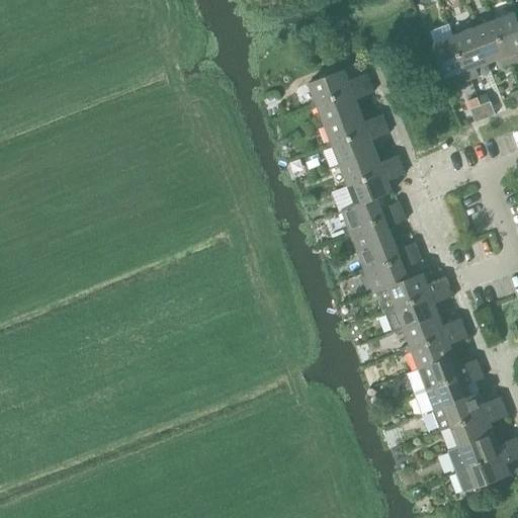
[(517,19),(515,12),(495,20),(512,64),(517,62),(517,59),(516,53),(517,52),(517,19)]
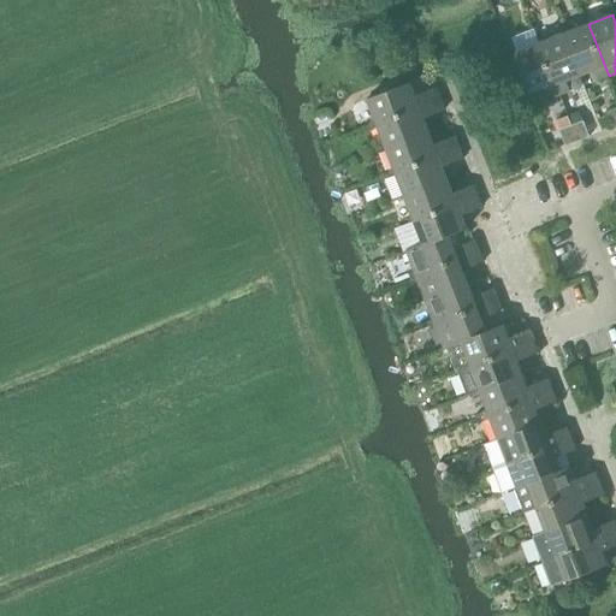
[(588,24),(564,33),(581,75),(597,69),(602,80),(609,76),(588,24)]
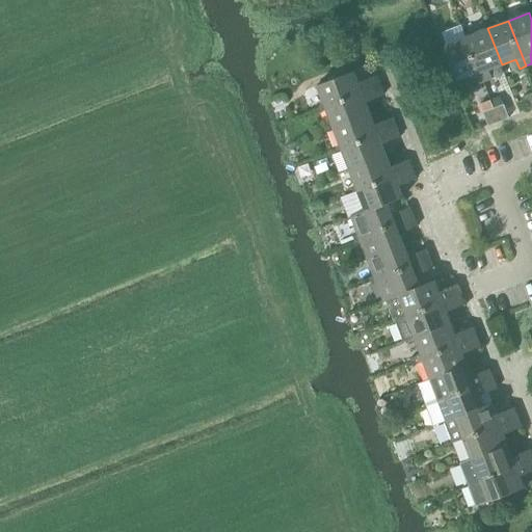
[(461,25),(443,32),(447,44),(445,45),(459,81),(474,76),(477,84),(483,82),(467,36),(461,25)]
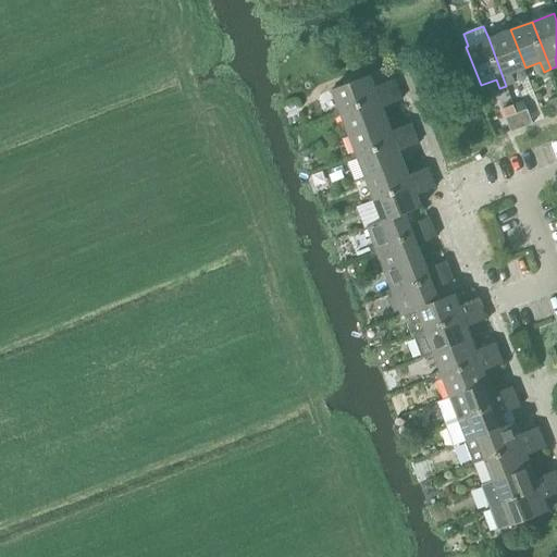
[(510,29),(489,38),(506,86),(515,83),(511,73),(525,67),(510,29)]
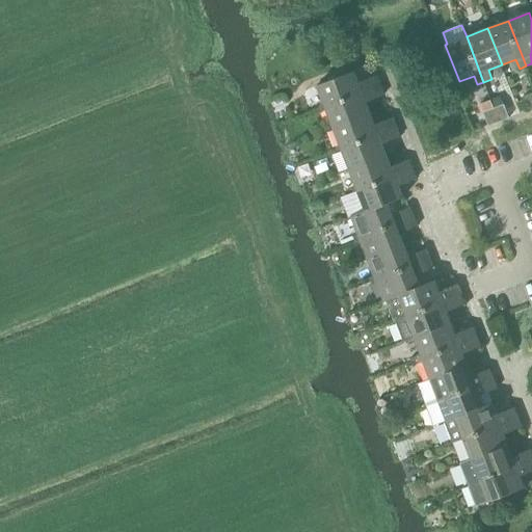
[(317,85),(325,106),(380,85),(376,76),(360,82),(354,71),(317,85)]
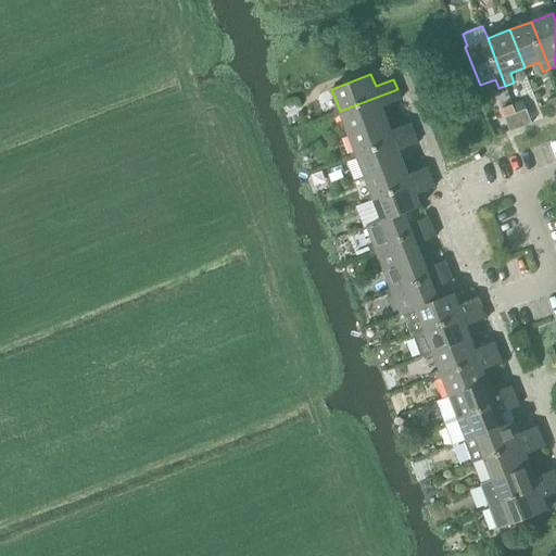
[(397,89),(340,111),(349,134),(388,118),(383,106),(401,100),(397,89)]
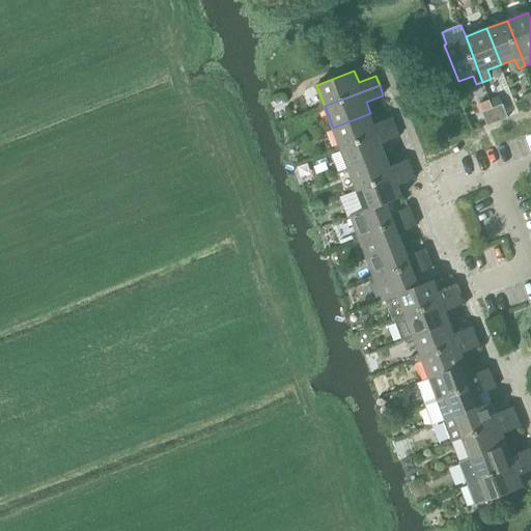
[(490,100),(479,104),(488,127),(499,122),(494,109),(490,100)]
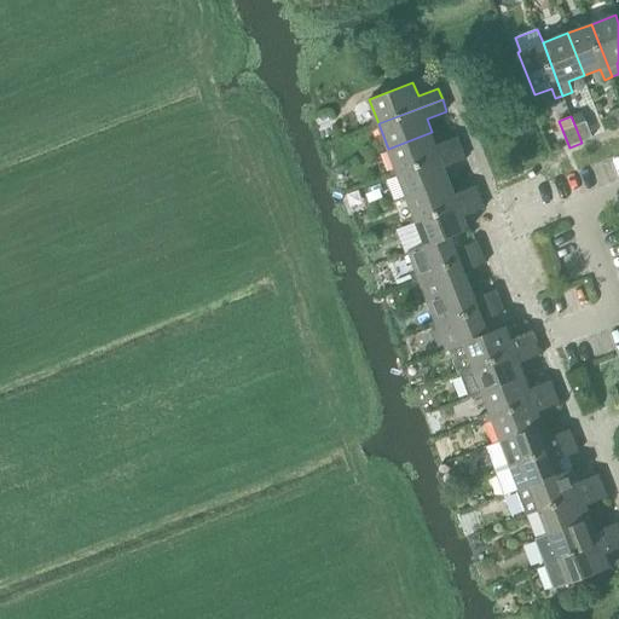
[(586,122),(576,127),(582,143),(593,138),(586,122)]
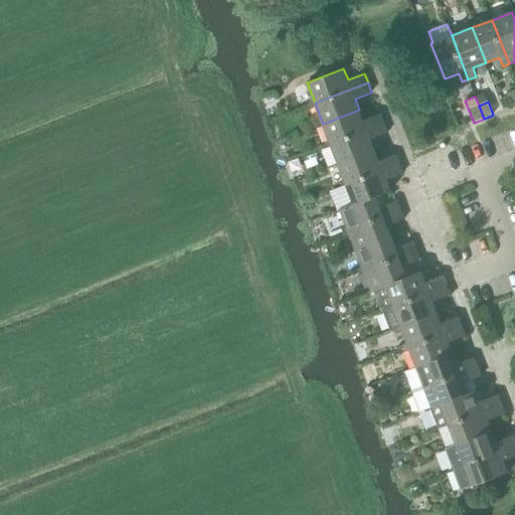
[(331,144),(383,124),(379,114),(363,121),(359,110),(323,124),(331,144)]
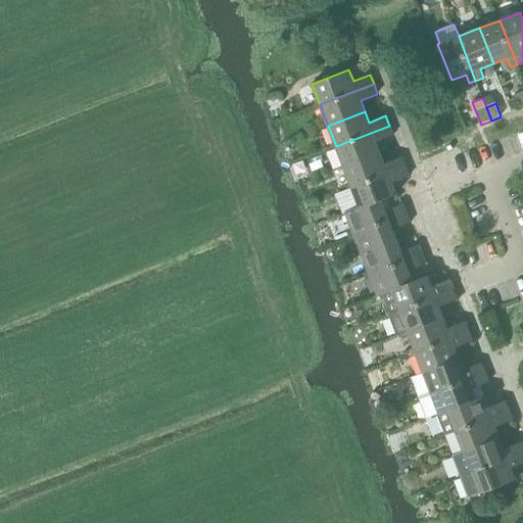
[(344,167),(381,152),(376,141),(393,135),(389,126),(336,146),(344,167)]
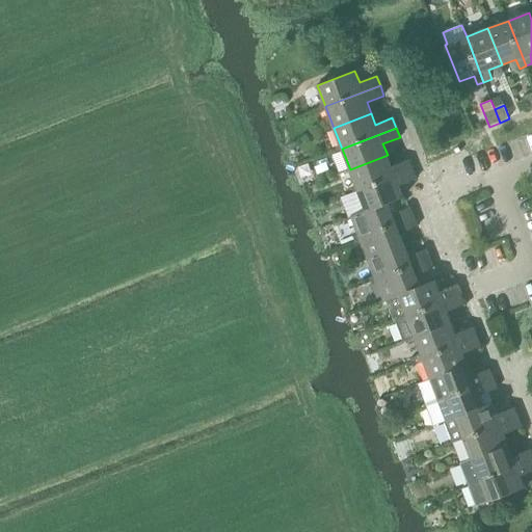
[(357,190),(413,169),(408,160),(392,166),(388,155),(350,169),(357,190)]
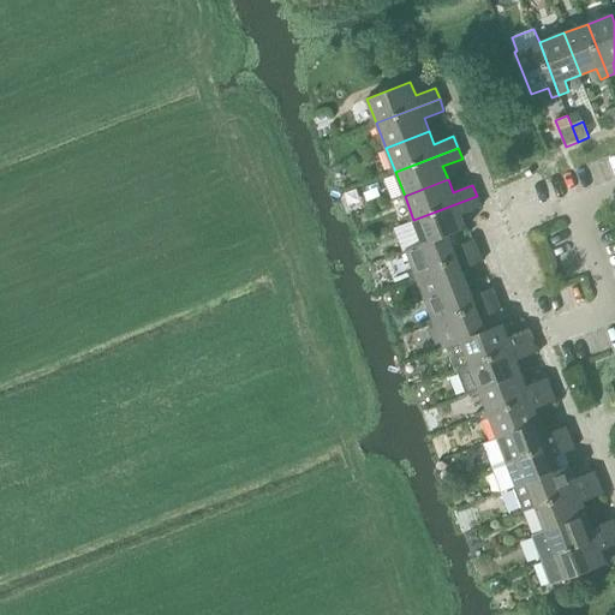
[(423,244),(448,234),(466,228),(461,215),(481,207),(477,196),(413,220),(423,244)]
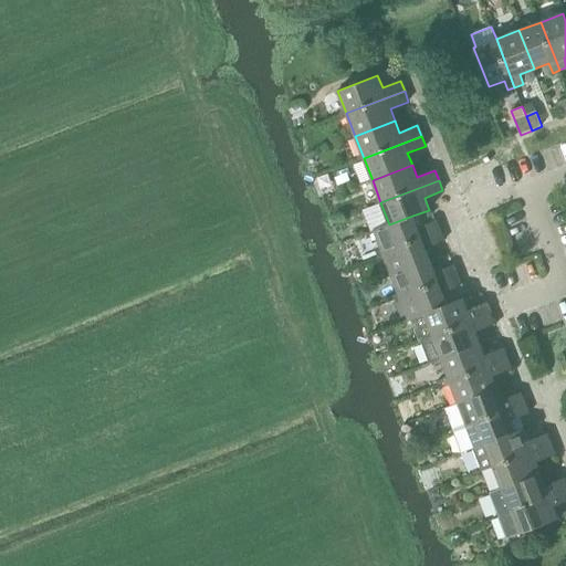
[(381,253),(421,238),(412,216),(389,224),(374,231),(381,253)]
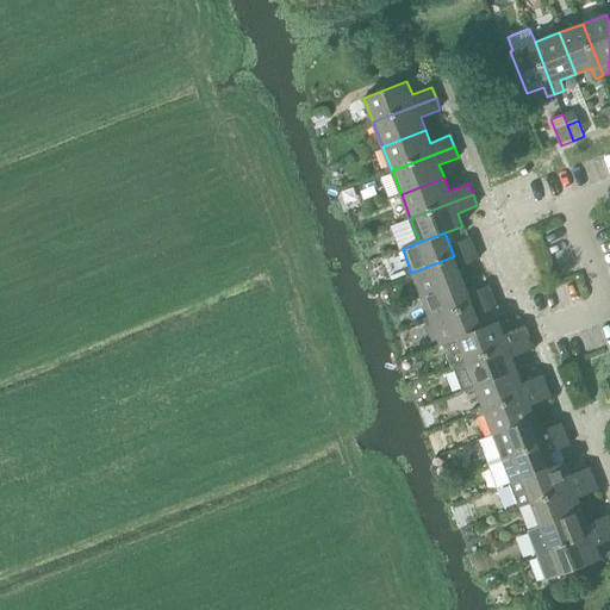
[(464,254),(475,250),(472,237),(460,242),(464,254)]
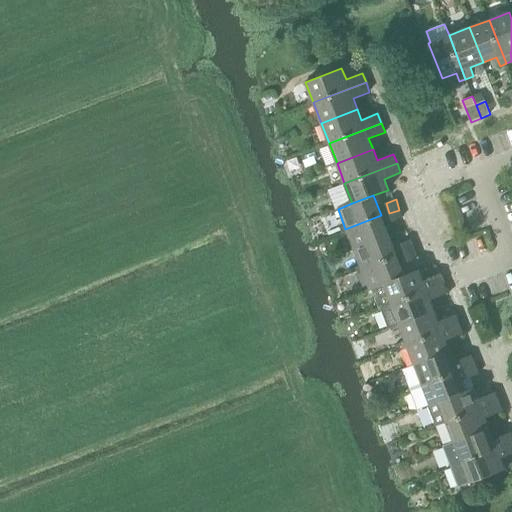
[(399,210),(389,213),(393,222),(403,219),(399,210)]
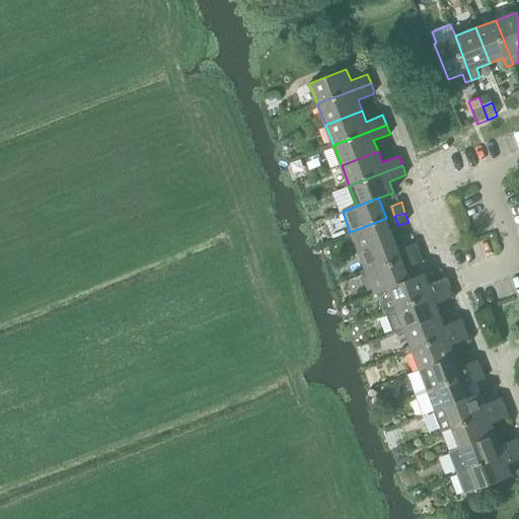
[(358,252),(394,239),(386,218),(350,232),(358,252)]
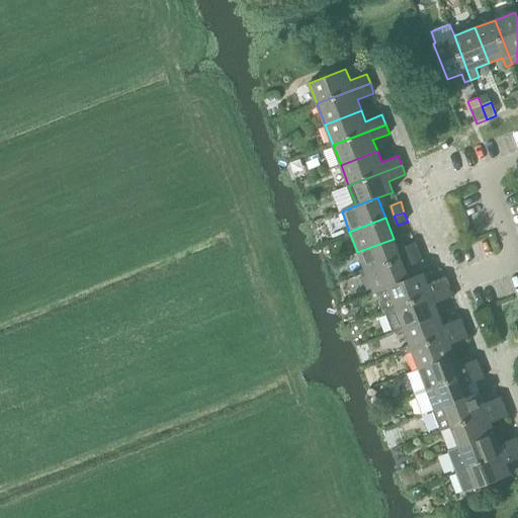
[(365,272),(401,258),(394,239),(357,252),(365,272)]
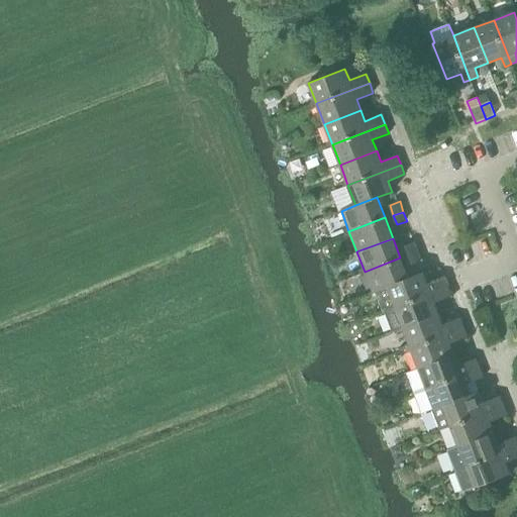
[(409,254),(418,251),(415,243),(406,246),(409,254)]
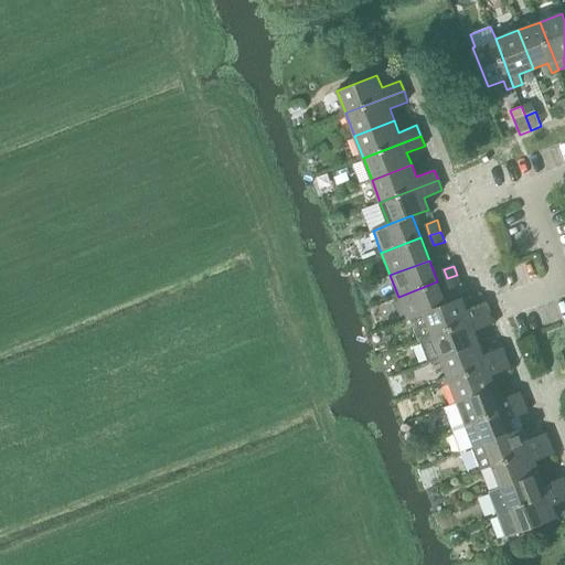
[(457,275),(447,278),(450,289),(460,286),(457,275)]
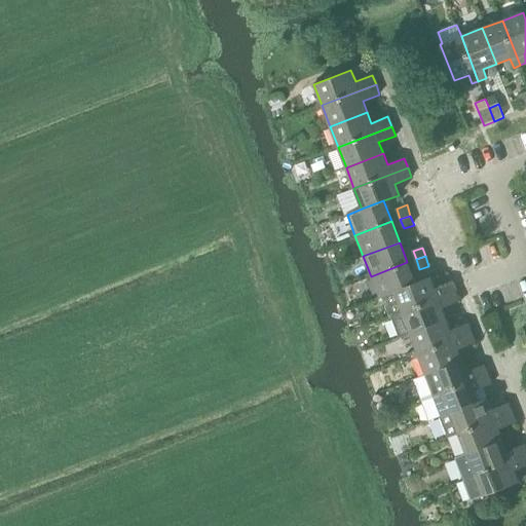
[(379,297),(382,296),(415,283),(407,262),(371,276),(379,297)]
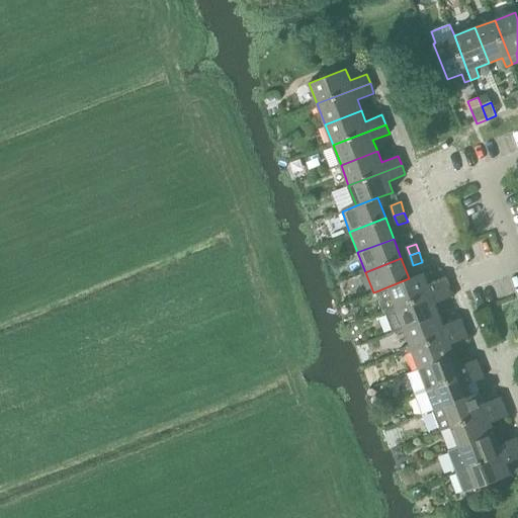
[(384,313),(397,308),(448,287),(445,278),(428,284),(424,273),(409,278),(376,291),(384,313)]
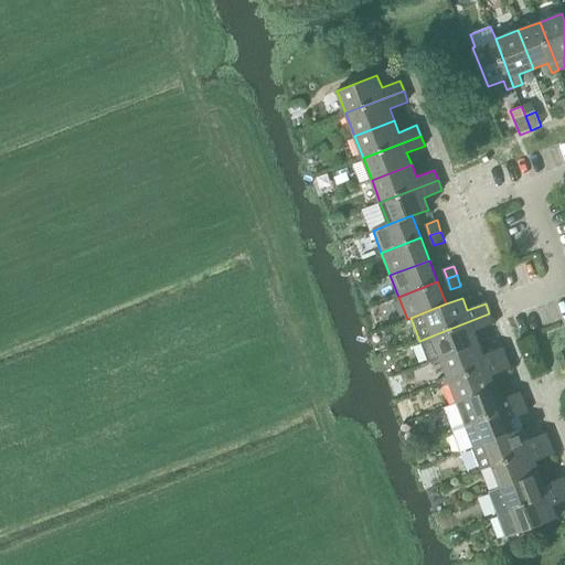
[(433,336),(420,340),(429,362),(440,358),(480,342),(476,331),(493,323),(489,313),(433,336)]
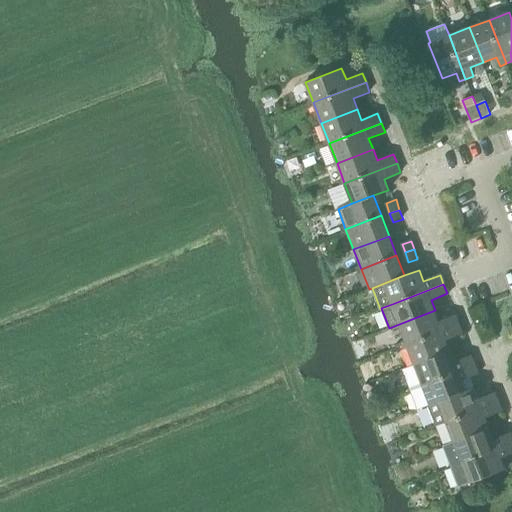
[(407,344),(459,324),(456,315),(439,322),(435,310),(399,324),(407,344)]
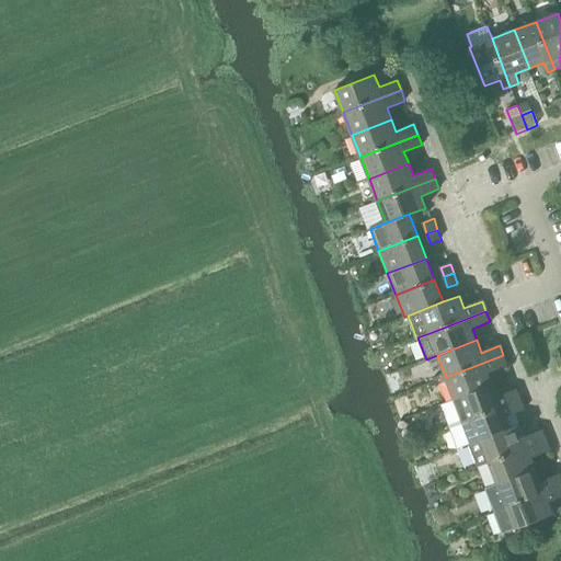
[(455,399),(493,385),(489,373),(507,366),(503,355),(446,377),(455,399)]
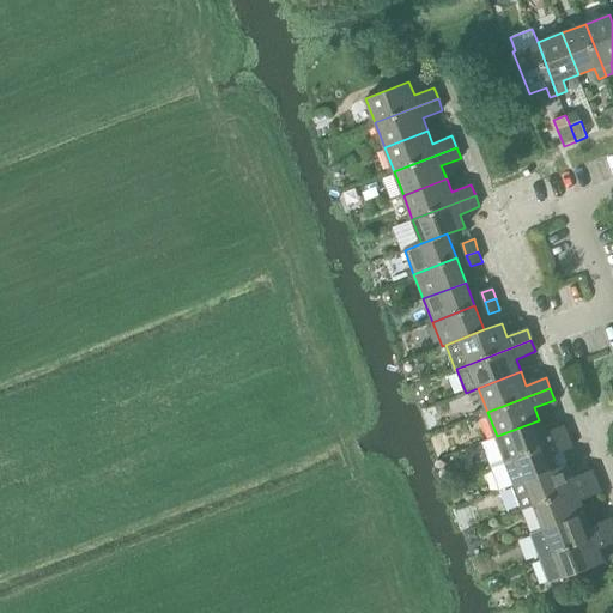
[(507,461),(569,437),(564,426),(545,434),(539,420),(497,436),(507,461)]
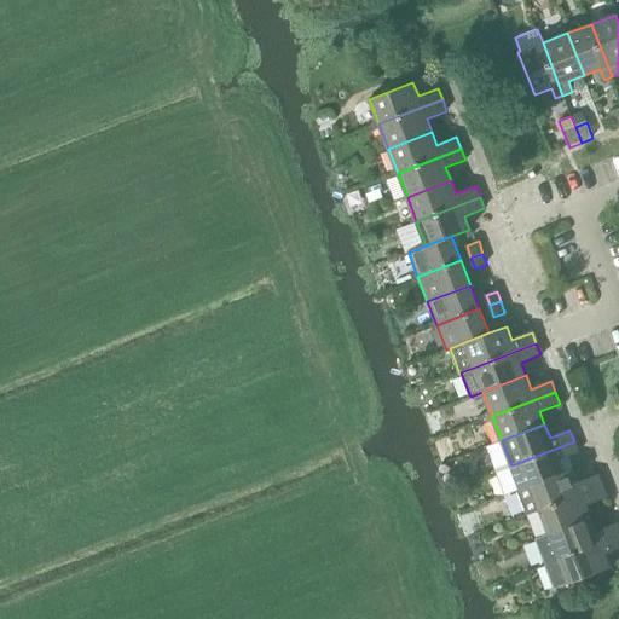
[(521,489),(563,473),(559,461),(579,453),(574,441),(512,466),(520,489),(521,489)]
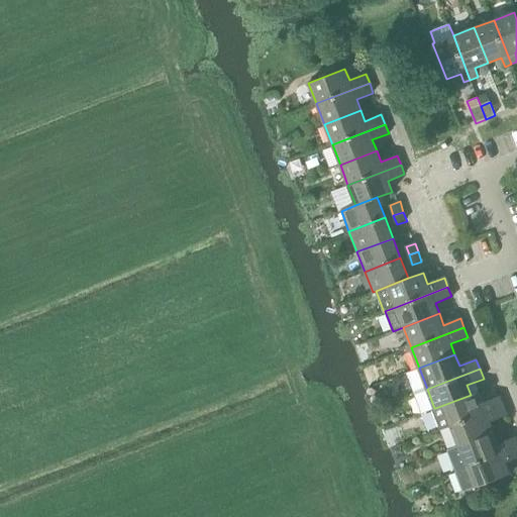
[(440,430),(451,425),(504,405),(500,396),(484,403),(479,391),(471,395),(435,408),(434,408),(432,409),(440,430)]
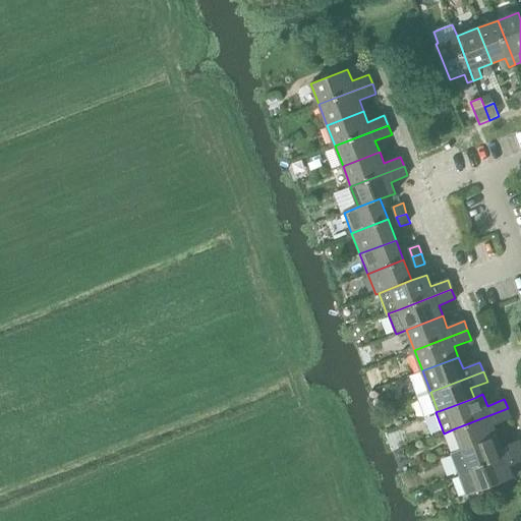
[(463,450),(499,436),(495,424),(512,418),(508,408),(455,428),(463,450)]
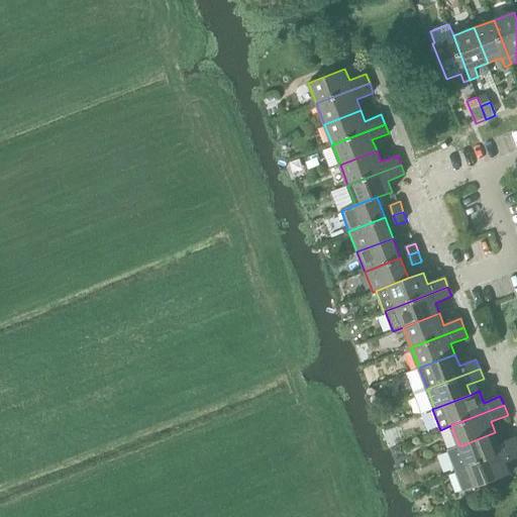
[(458,445),(447,450),(455,471),(467,467),(516,446),(516,439),(516,437),(499,443),(495,432),(459,446),(458,445)]
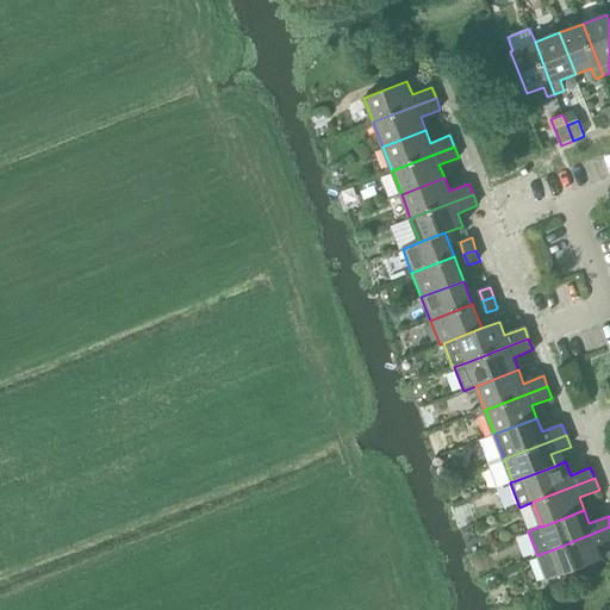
[(609,527),(551,551),(537,555),(547,580),(560,574),(561,576),(603,559),(598,545),(609,540),(609,527)]
